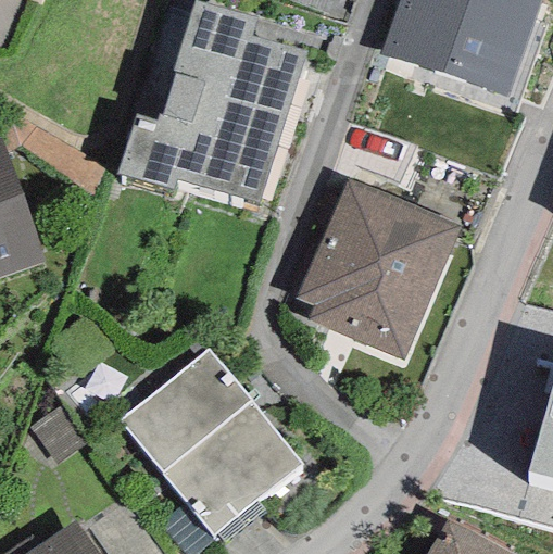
[(138,113),(118,173),(175,189),(178,177),(260,200),(306,50),(253,34),(259,17),(202,0),(195,0),(174,70),(178,71),(165,113),(159,112),(156,118),(138,113)]
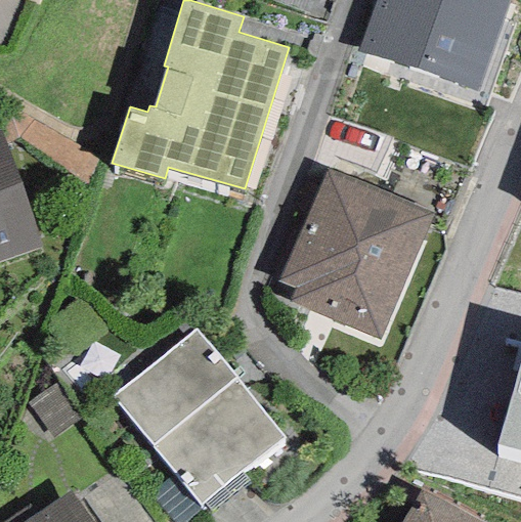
[(377,0),(361,50),(479,90),(508,0),(377,0)]
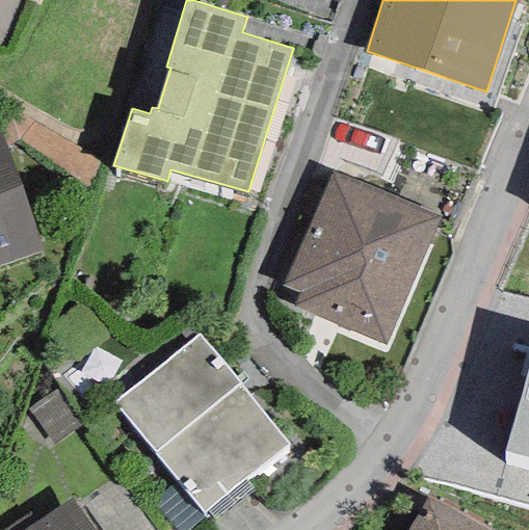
[(0,264),(44,248),(1,130),(0,130),(0,264)]
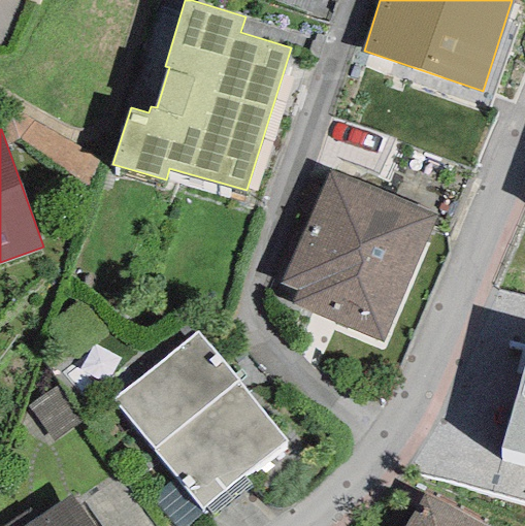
[(297,290),(292,302),(384,341),(439,215),(331,167),(281,283),(297,290)]
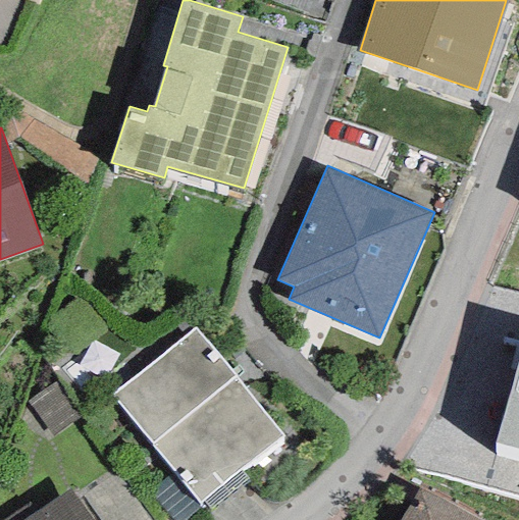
[(197,326),(112,394),(174,470),(201,502),(205,499),(241,470),(284,434),(197,326)]
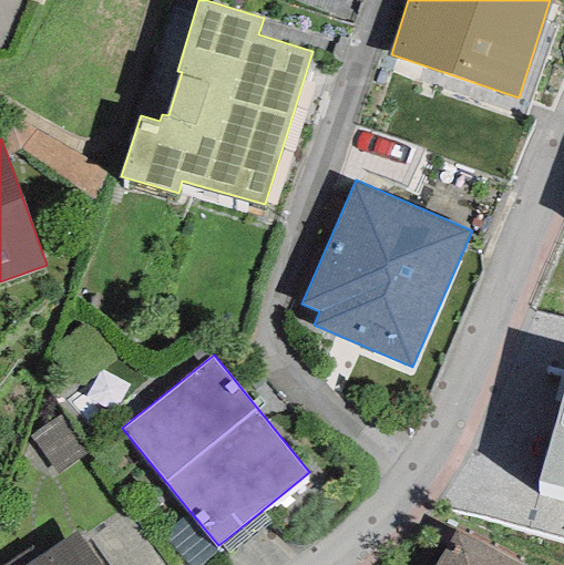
[(563,386),(540,480),(563,485),(563,386)]
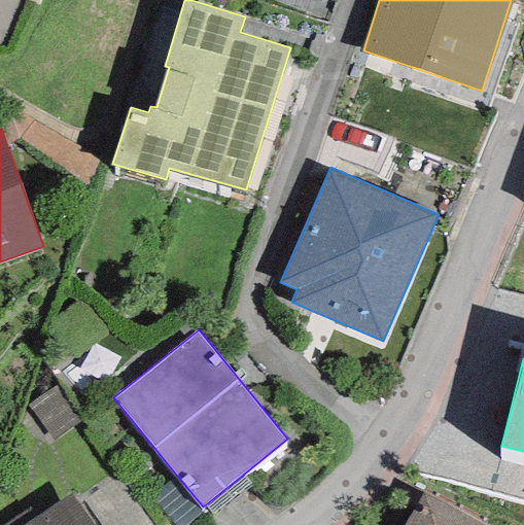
[(55,441),(85,418),(60,382),(28,405),(55,441)]
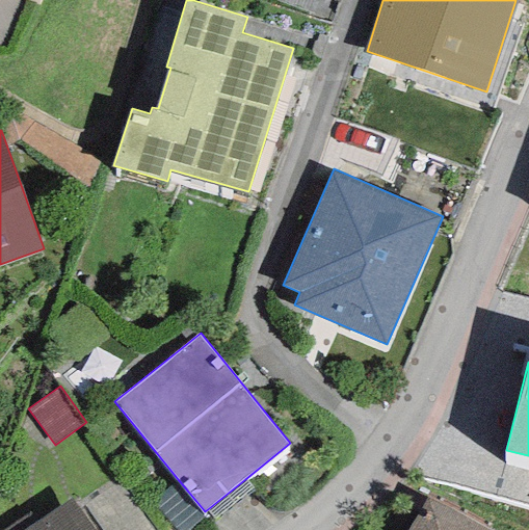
[(178,529),(188,529),(208,513),(205,511),(178,479),(153,501),(178,529)]
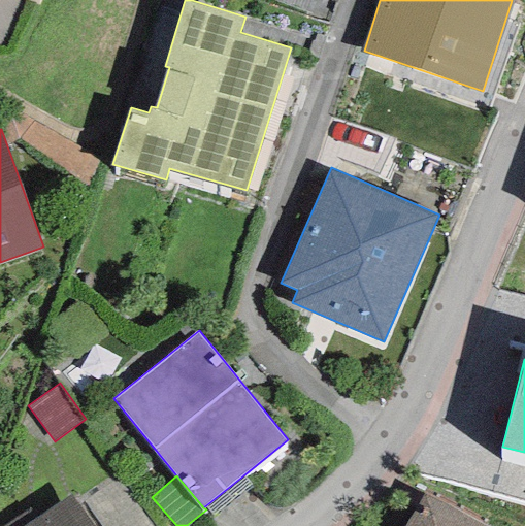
[(252,485),(243,475),(207,504),(216,515),(252,485)]
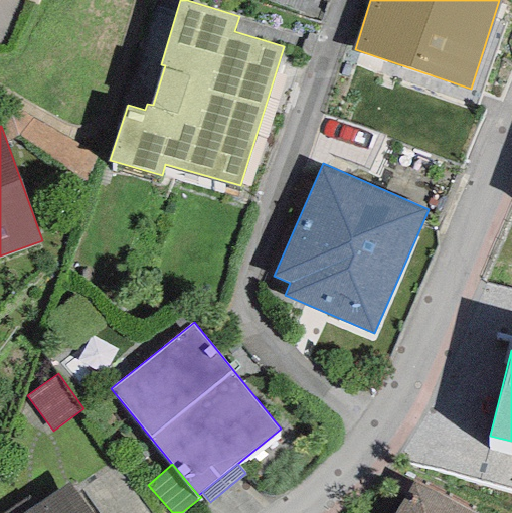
[(150,512),(118,466),(84,488),(101,512),(150,512)]
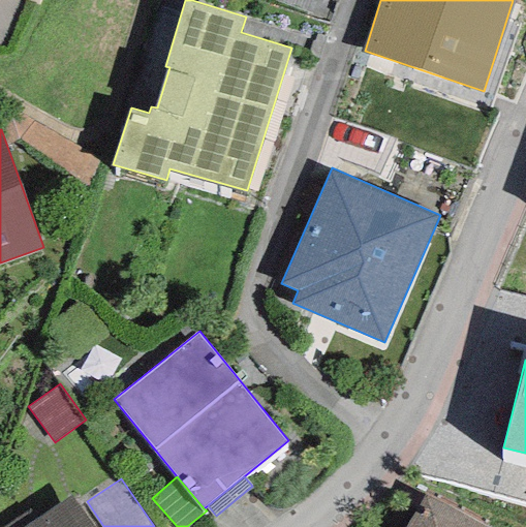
[(489,526),(427,492),(407,526),(489,526)]
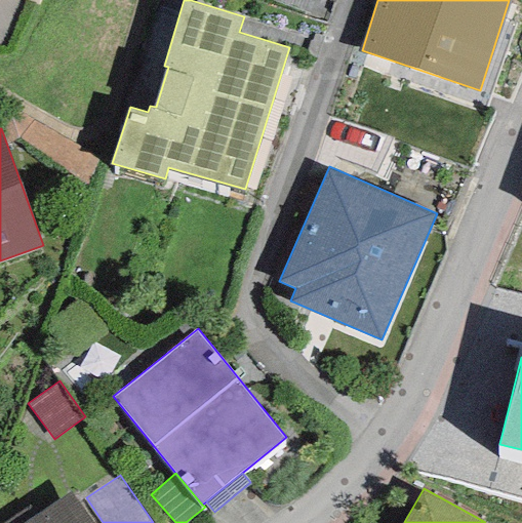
[(93,522),(71,490),(23,522),(93,522)]
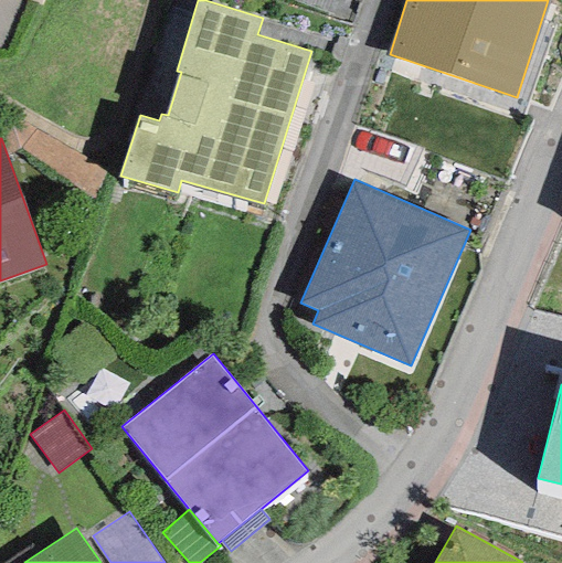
All buildings are outlined.
